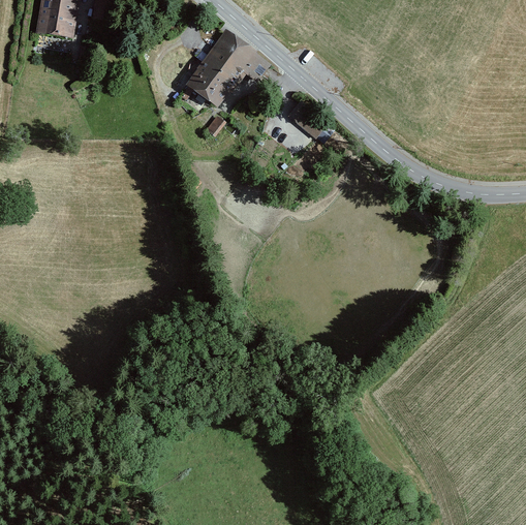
[(40,0),(36,33),(73,38),(79,0),(40,0)]
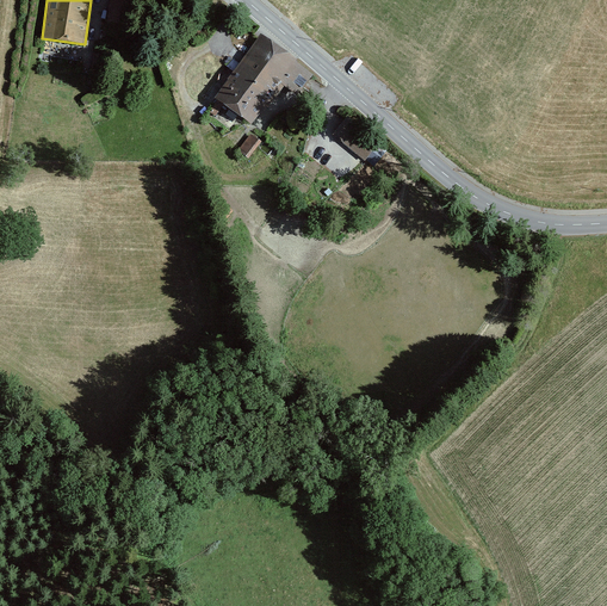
[(109,0),(106,20),(127,24),(130,0),(109,0)]
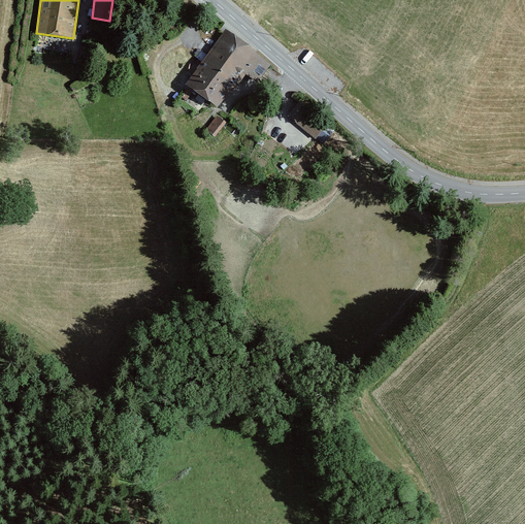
[(259,52),(226,28),(196,68),(198,69),(188,84),(222,109),(247,74),(258,83),(271,64),(257,54),(259,52)]
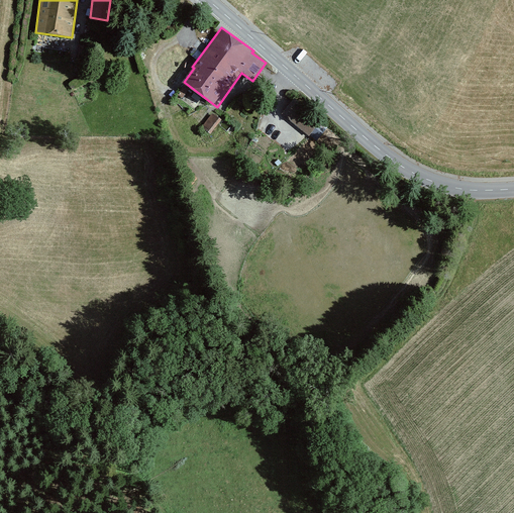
[(221,118),(212,111),(202,125),(211,132),(221,118)]
